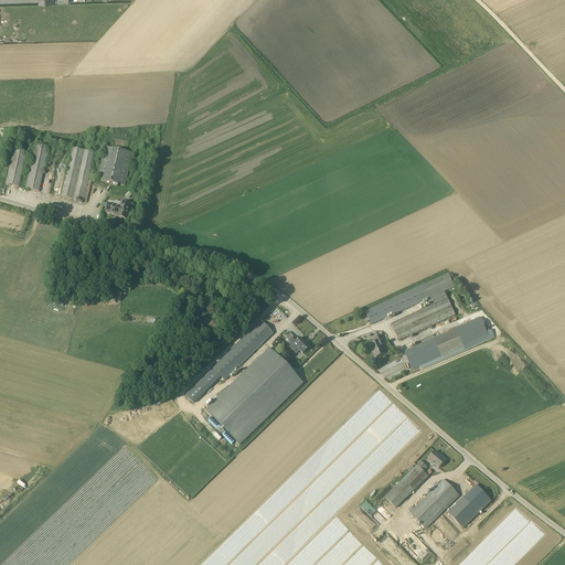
[(49,148),(35,145),(25,189),(39,192),(49,148)]
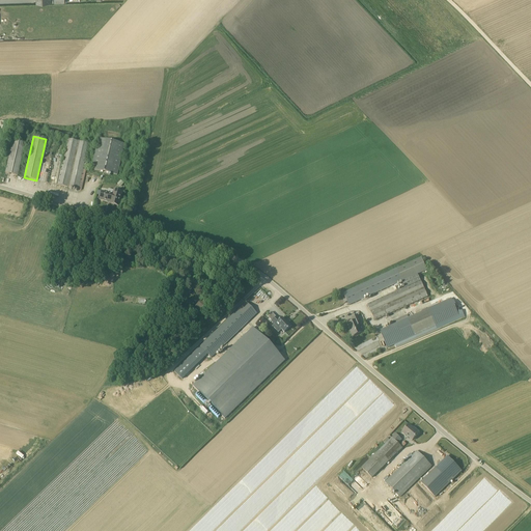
[(89,144),(68,139),(57,185),(79,190),(89,144)]
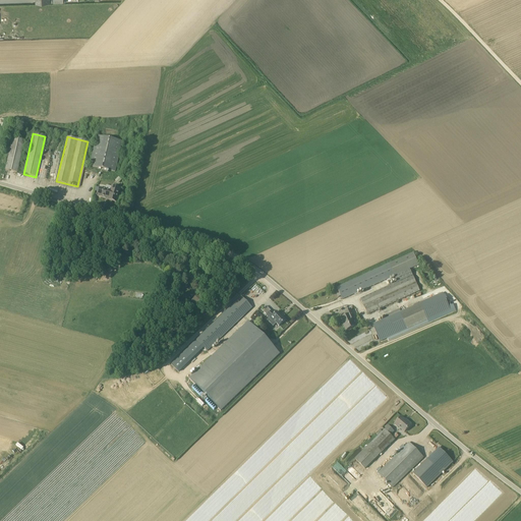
[(122,141),(97,136),(91,162),(90,166),(115,172),(122,141)]
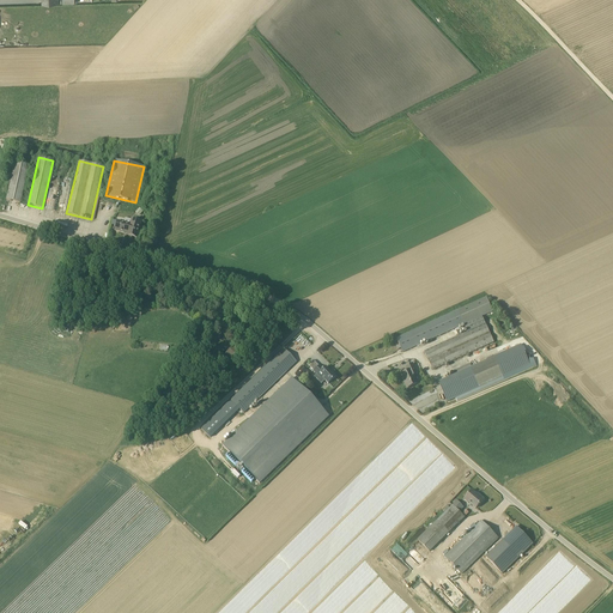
[(29,165),(16,162),(6,200),(20,204),(29,165)]
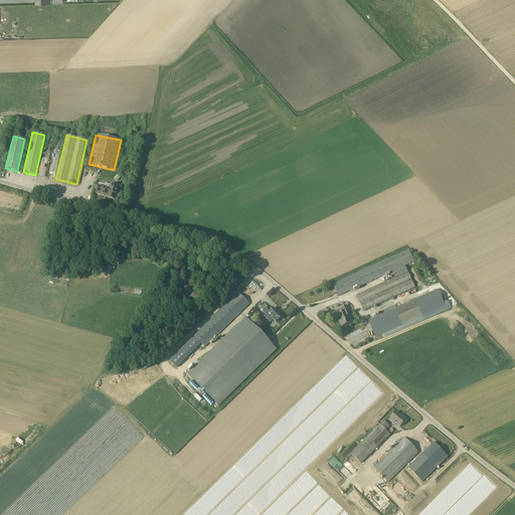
[(111,184),(109,189),(107,196),(107,198),(115,200),(119,187),(111,184)]
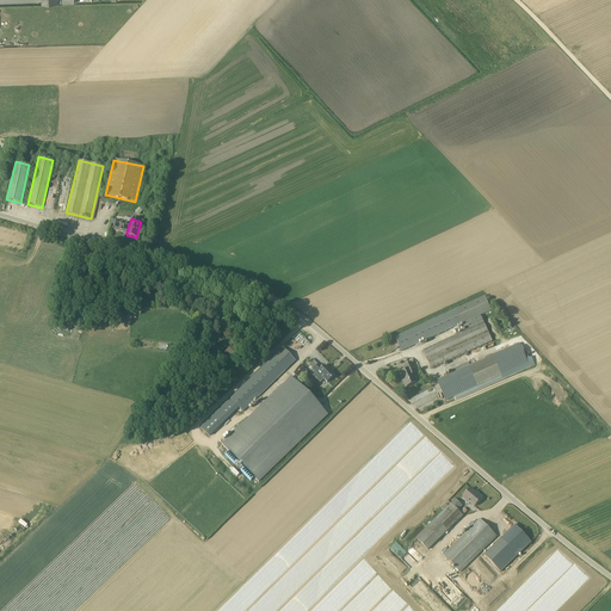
[(127,233),(129,224),(124,223),(117,221),(113,230),(127,233)]
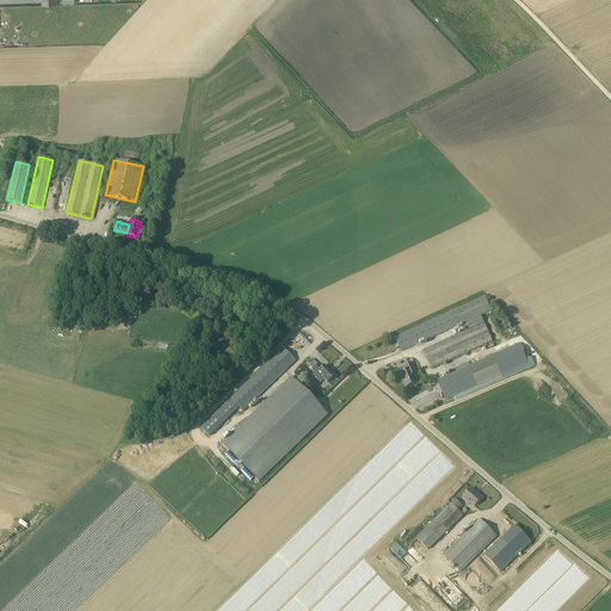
[(493,341),(485,322),(481,315),(492,312),(485,296),(456,309),(369,350),(371,356),(376,353),(378,362),(462,323),(466,331),(423,351),(431,369),(493,341)]
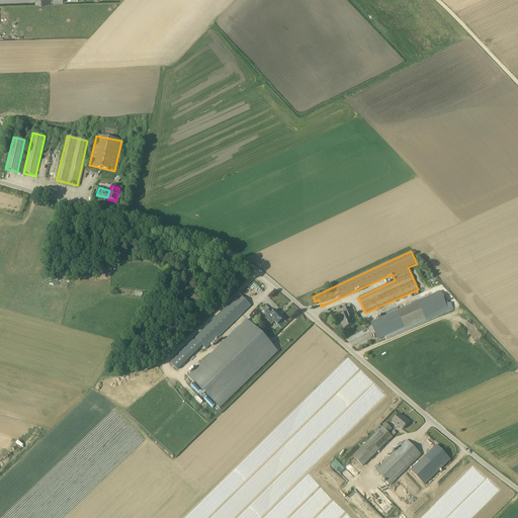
[(458,304),(450,287),(397,311),(370,323),(377,340),(405,328),(458,304)]
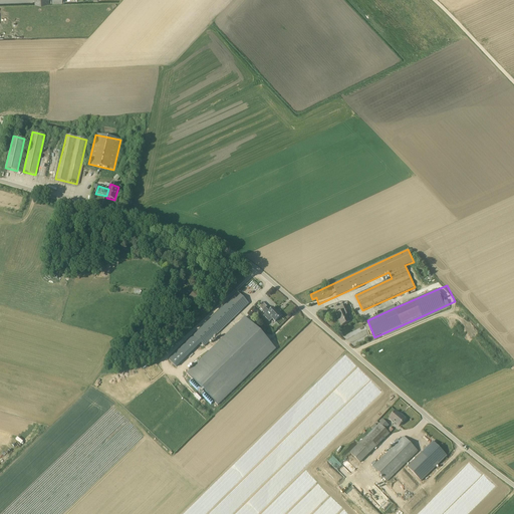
[(200,297),(194,291),(189,296),(195,302),(200,297)]
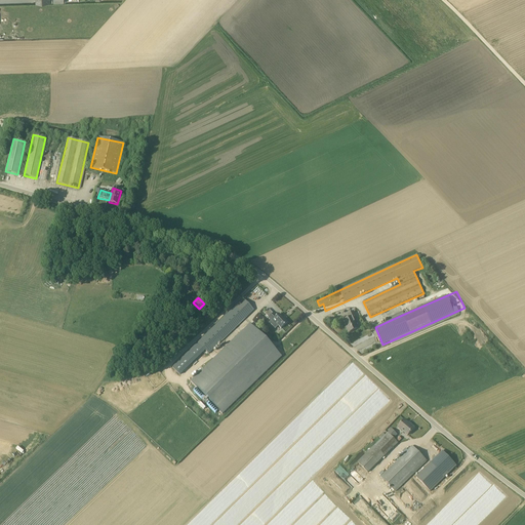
[(254,310),(243,298),(197,344),(194,347),(201,354),(205,351),(208,355),(254,310)]
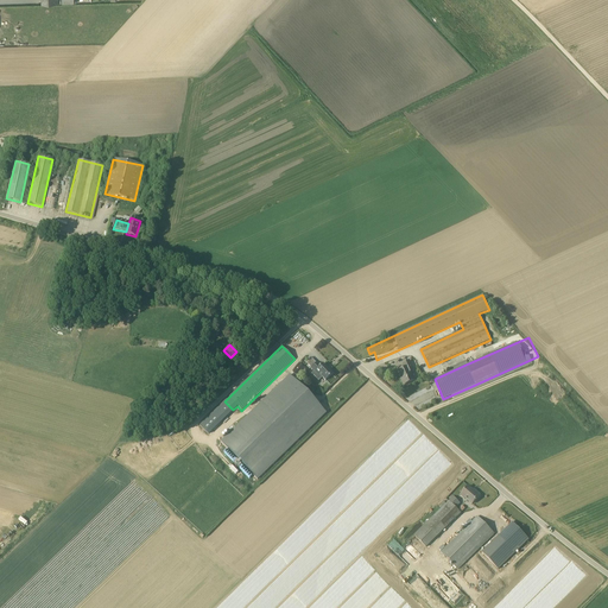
[(409,371),(413,368),(410,361),(403,363),(405,368),(399,371),(401,378),(400,378),(404,386),(415,381),(409,371)]
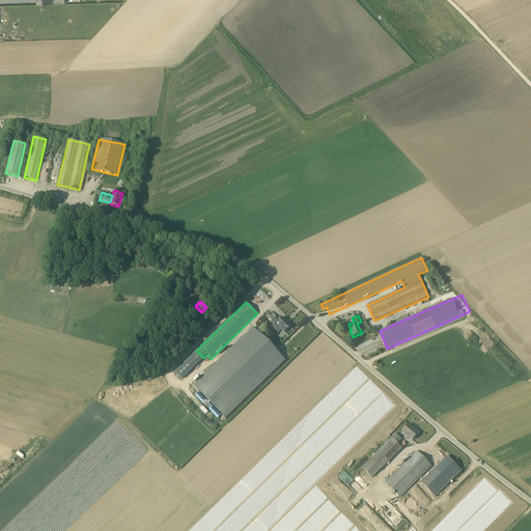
[(290,327),(287,324),(281,318),(279,320),(276,317),(272,322),(275,326),(276,325),(284,333),(290,327)]
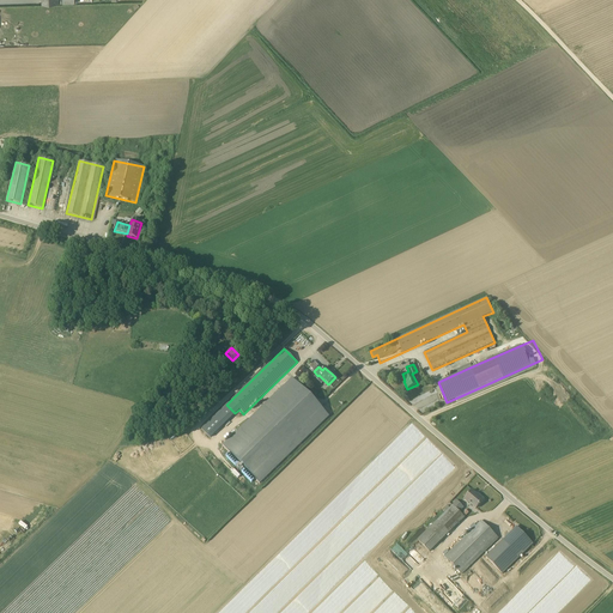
[(303,369),(296,375),(299,378),(305,371),(303,369)]
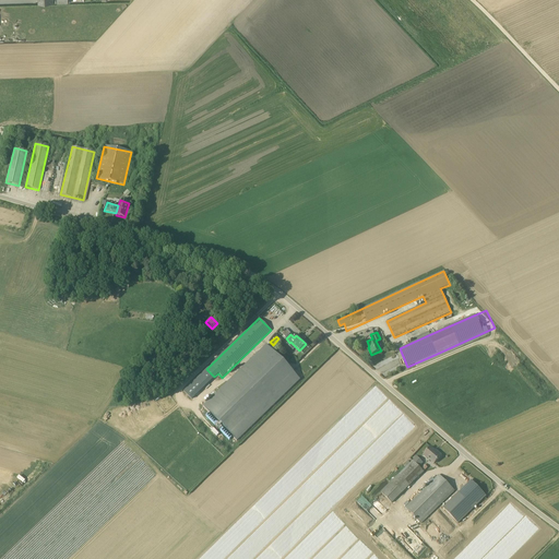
[(299,380),(266,345),(203,406),(236,441),(299,380)]
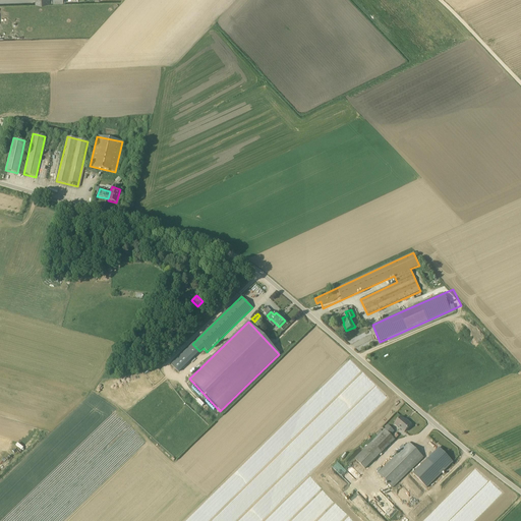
[(179,372),(189,361),(182,354),(171,364),(179,372)]
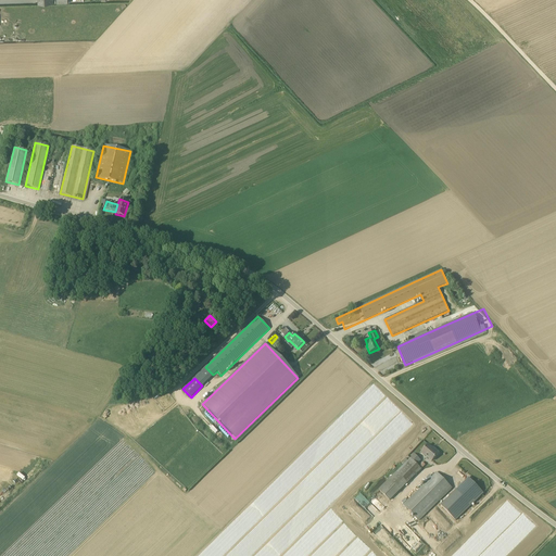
[(436,450),(434,451),(428,445),(421,453),(425,456),(426,455),(432,460),(439,453),(436,450)]
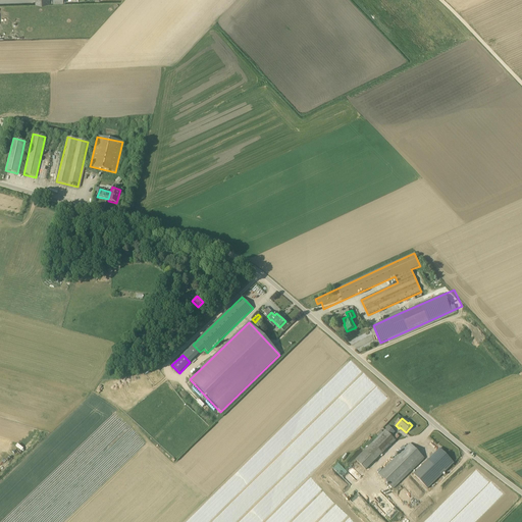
[(396,440),(392,436),(396,432),(389,426),(365,451),(356,460),(365,469),(374,461),(396,440)]
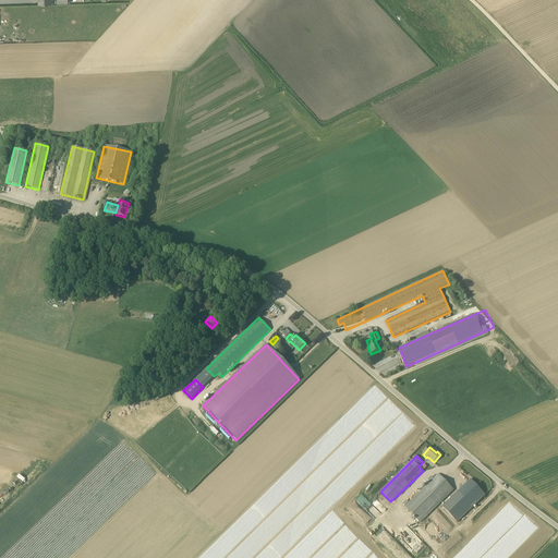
[(453,489),(438,474),(405,507),(421,523),(453,489)]
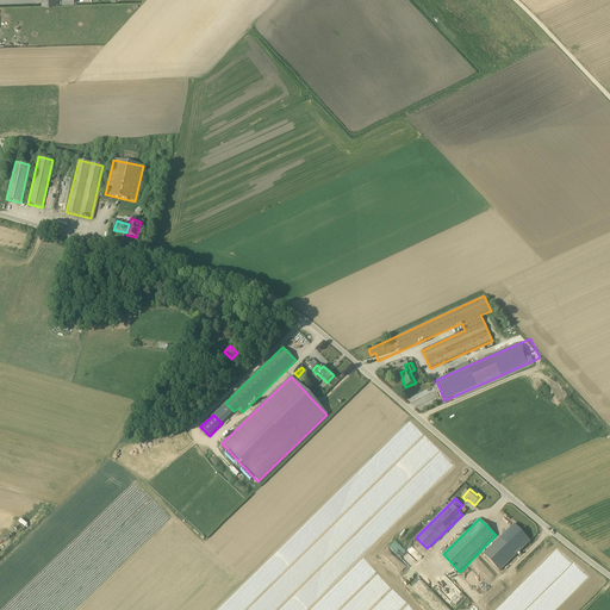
[(530,541),(514,524),(483,555),(499,571),(530,541)]
